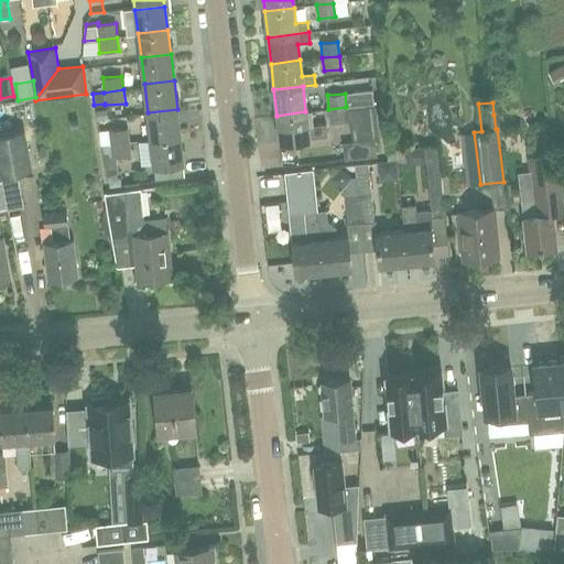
[(331,123),(348,121),(346,107),(328,109),(331,123)]
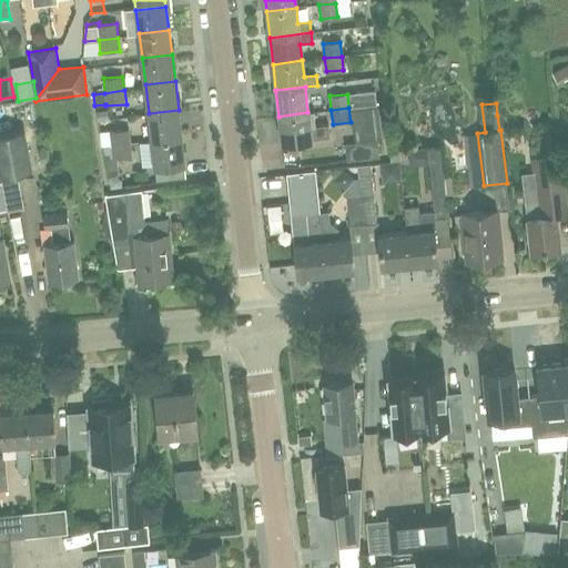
[(152,141),(182,137),(179,110),(149,113),(152,141)]
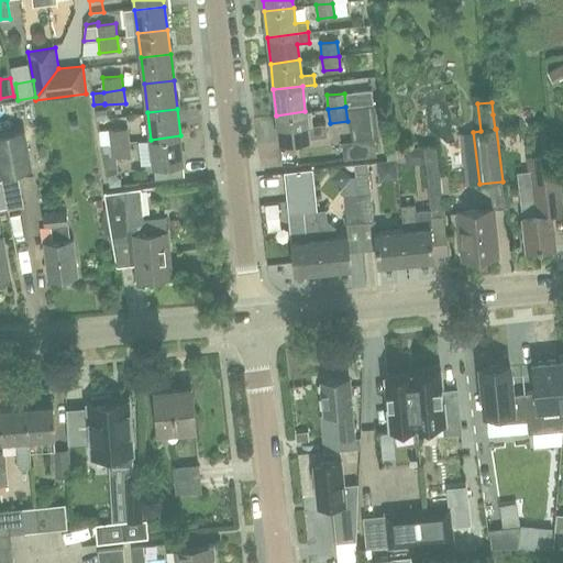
[(305,111),(276,116),(279,143),(326,138),(324,124),(312,125),(311,111),(305,111)]
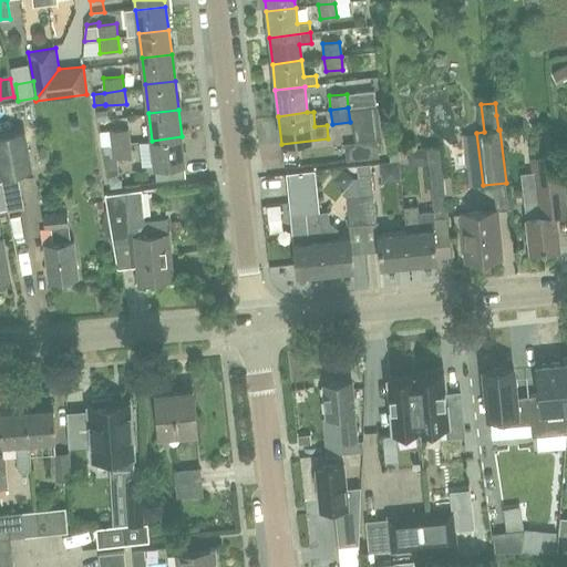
[(102,146),(130,143),(129,129),(109,131),(100,133),(102,146)]
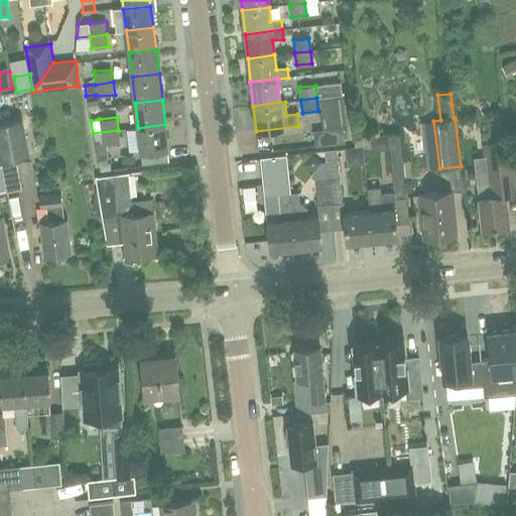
[(0,157),(1,161),(28,156),(22,120),(0,123),(0,157)]
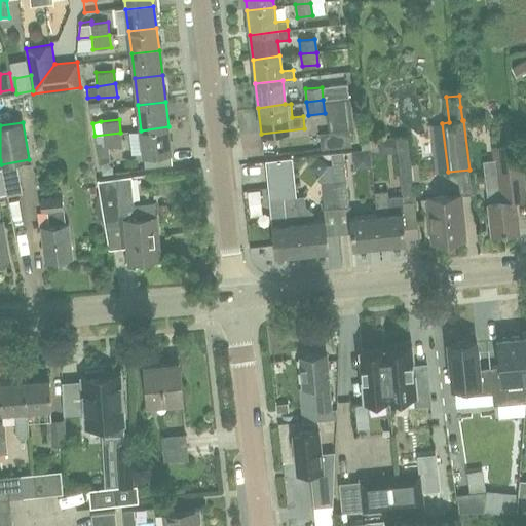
[(168,126),(141,130),(144,155),(144,168),(173,164),(171,152),(168,126)]
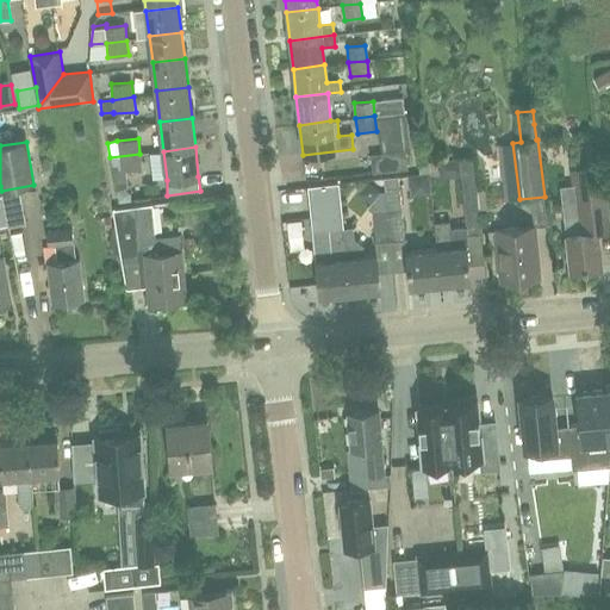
[(373,173),(408,169),(406,153),(405,150),(381,154),(371,155),(373,173)]
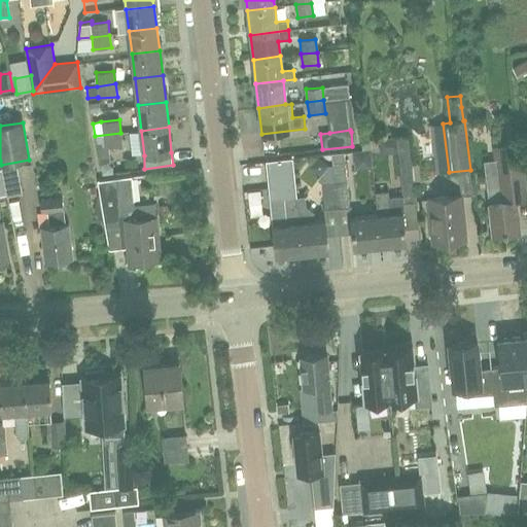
[(120,133),(95,136),(97,149),(123,145),(120,133)]
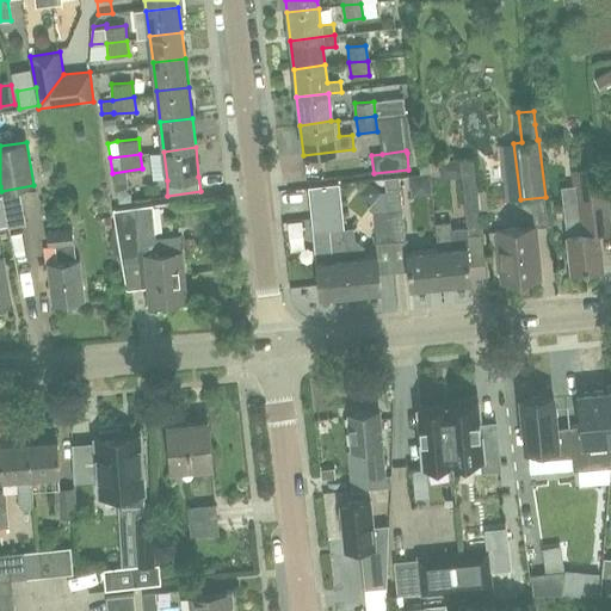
[(572,271),(603,267),(598,234),(610,232),(610,217),(605,166),(571,170),(576,214),(565,215),(567,235),(572,271)]
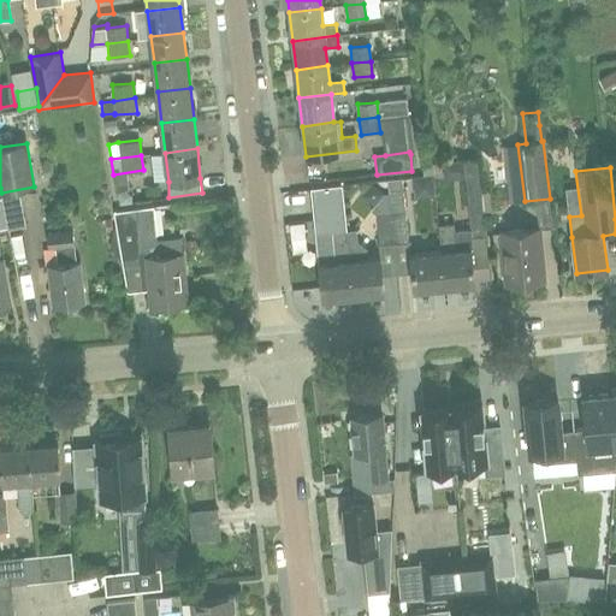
[(484,213),(483,193),(481,193),(479,169),(444,173),(444,181),(465,179),(471,236),(486,235),(484,213)]
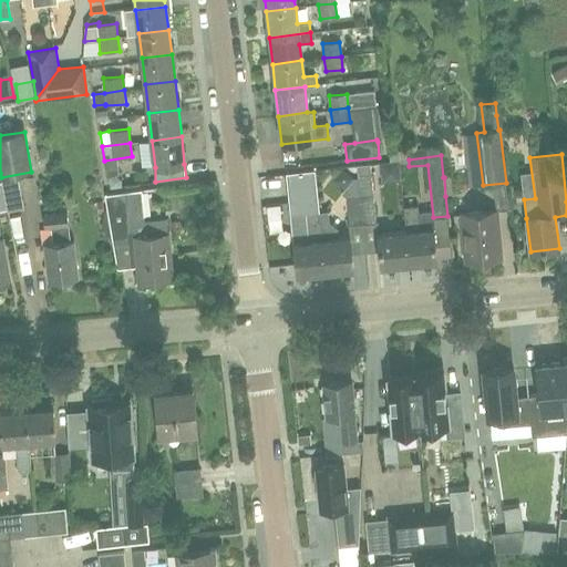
[(359,182),(362,225),(375,224),(369,164),(357,165),(358,177),(358,182),(359,182)]
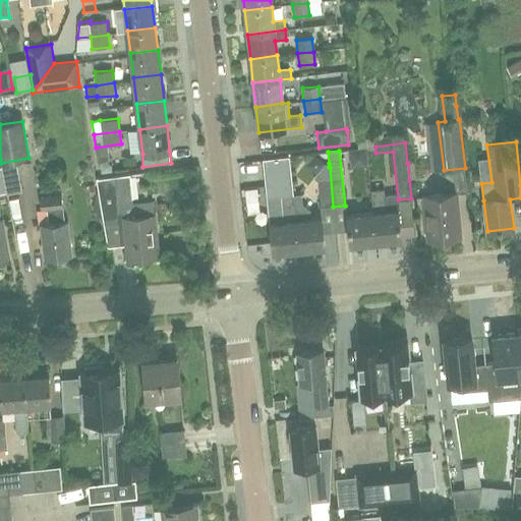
[(299,251),(293,194),(291,195),(288,157),(262,159),(266,197),(280,196),(282,222),(270,223),(273,253),(299,251)]
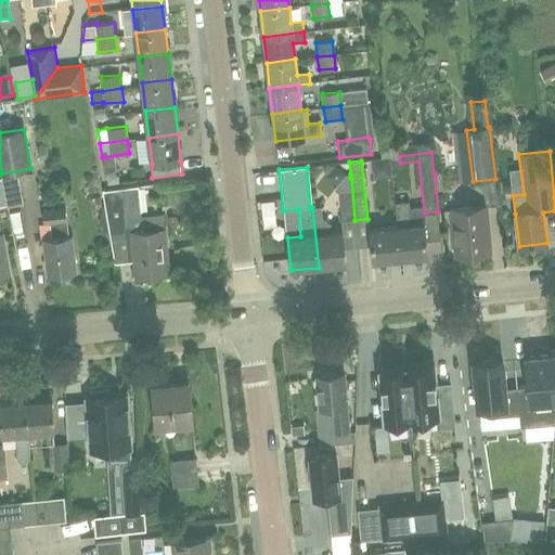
[(339,194),(341,221),(355,220),(351,178),(350,178),(350,173),(347,175),(334,190),(339,194)]
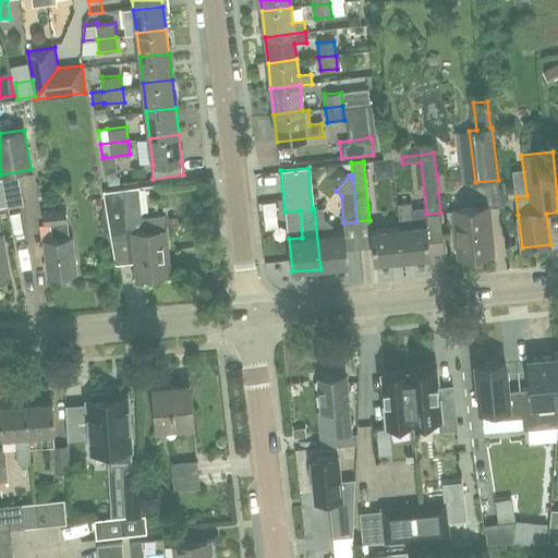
[(142,217),(138,187),(102,192),(111,238),(131,235),(135,278),(167,275),(162,230),(166,230),(164,215),(142,217)]
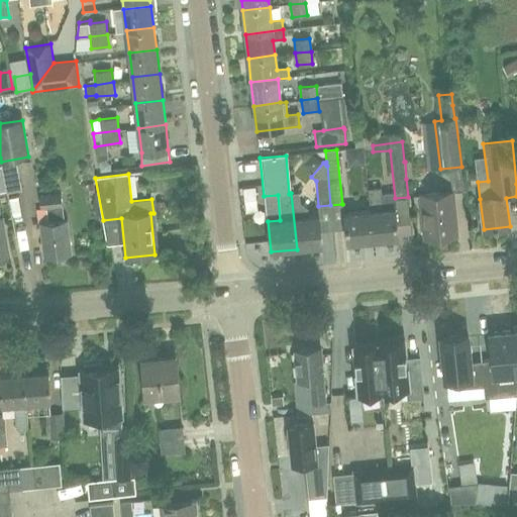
[(370,211),(373,241),(398,238),(395,208),(383,210),(381,188),(368,190),(370,211)]
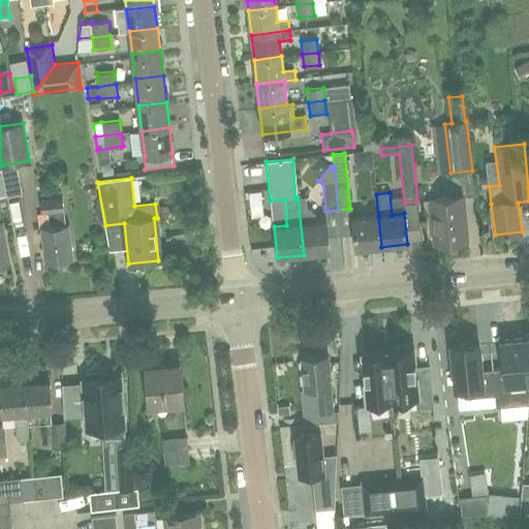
[(433,243),(467,240),(464,196),(430,199),(433,243)]
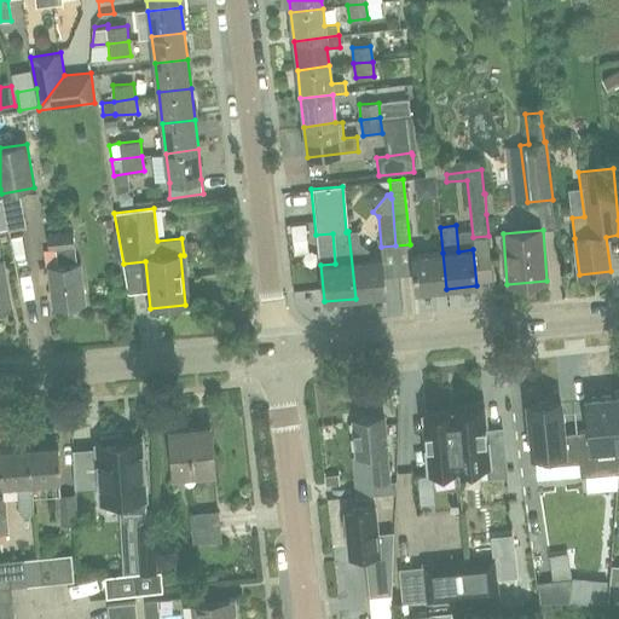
[(76,262),(73,231),(47,233),(50,249),(57,248),(58,265),(47,266),(52,307),(85,304),(80,262),(76,262)]
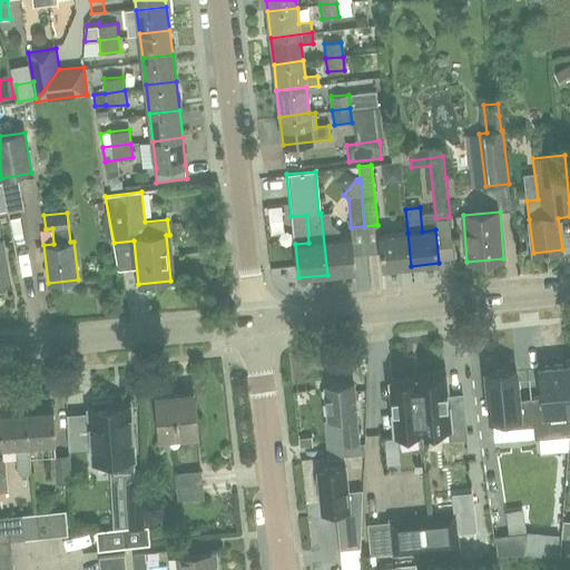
[(321,213),(327,275),(355,272),(352,238),(346,238),(346,239),(340,239),(338,231),(328,223),(327,214),(328,214),(327,213),(321,213)]
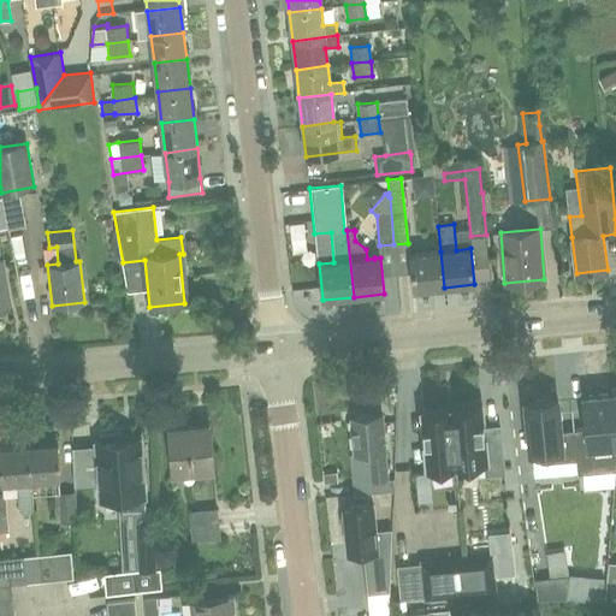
[(414,290),(444,288),(440,252),(410,255),(414,290)]
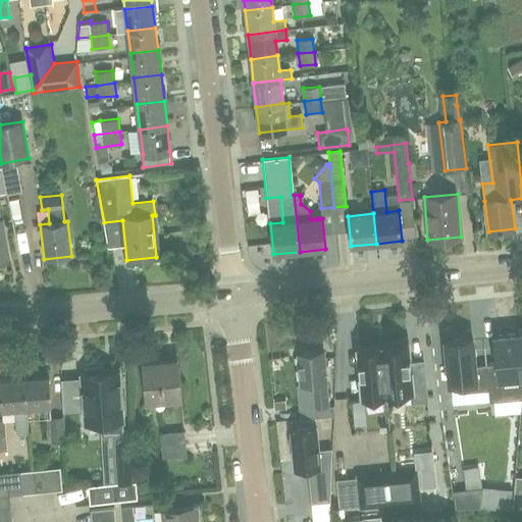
[(498,363),(486,364),(488,390),(489,402),(521,399),(521,398),(521,382),(517,333),(494,335),(496,346),(498,363)]
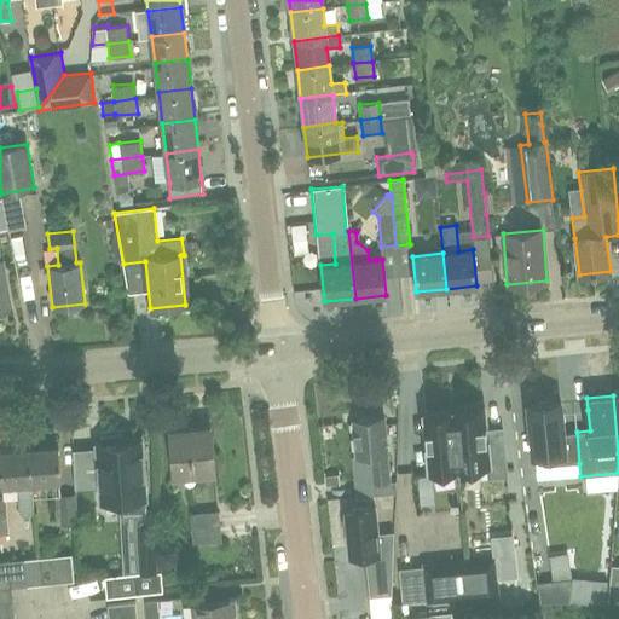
[(561,401),(528,404),(533,456),(550,453),(551,466),(579,463),(577,432),(563,433),(561,412),(561,401)]
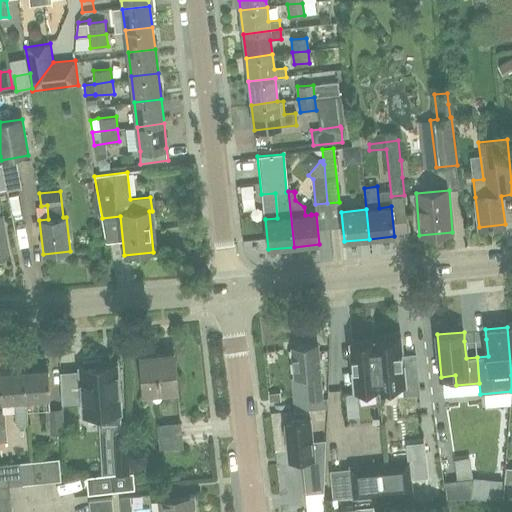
[(378,340),(375,340),(380,387),(403,385),(404,394),(418,393),(415,355),(402,356),(400,337),(394,338),(394,335),(377,336),(378,340)]
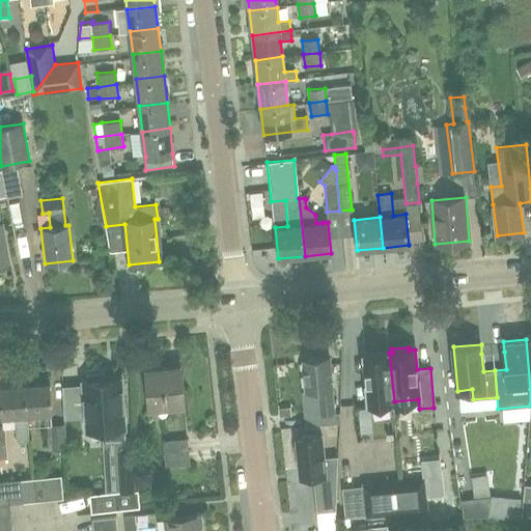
[(368,404),(394,401),(389,353),(363,355),(368,404)]
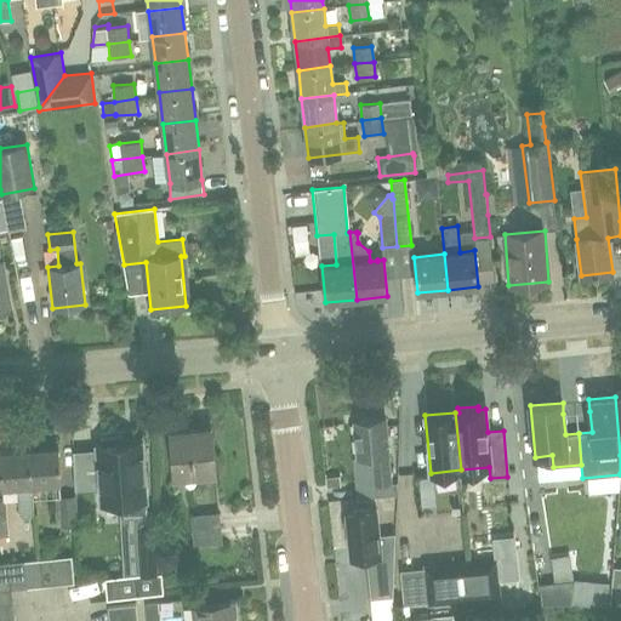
[(391,484),(387,455),(389,455),(386,420),(353,422),(357,457),(371,456),(374,485),(391,484)]
